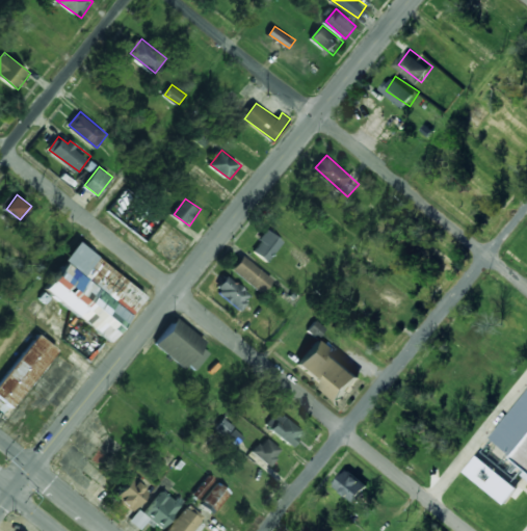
[(286,241),(271,230),(255,249),(269,262),(286,241)]
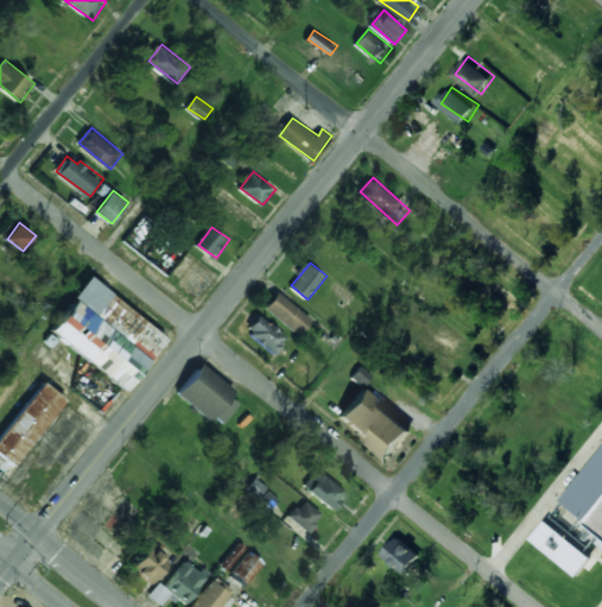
[(169,336),(93,277),(51,330),(128,390),(169,336)]
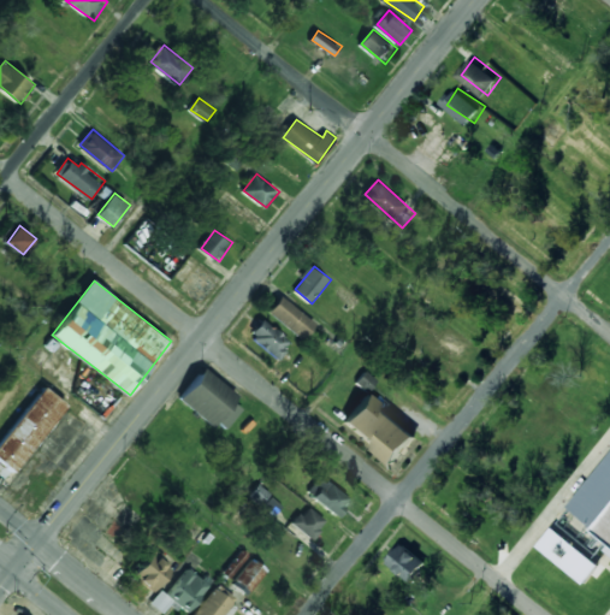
[(271,311),(306,339),(319,324),(284,295),(271,311)]
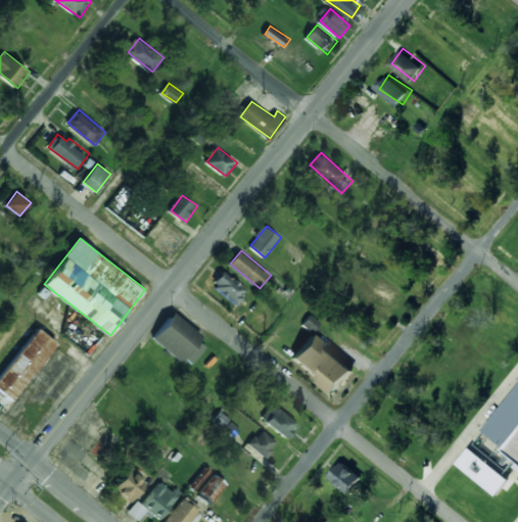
[(238,304),(249,290),(225,270),(214,284),(238,304)]
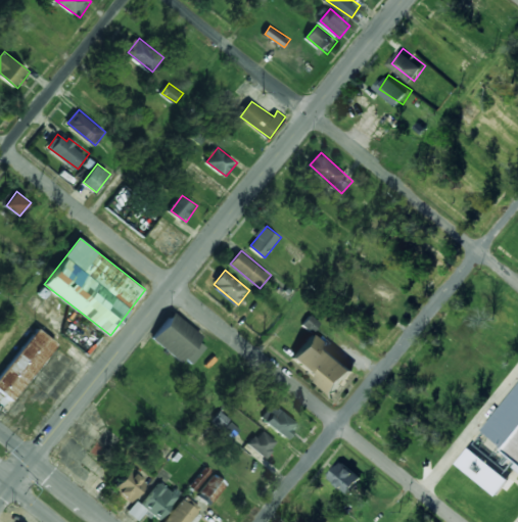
[(201,339),(204,335),(175,312),(154,338),(193,367),(209,346),(201,339)]
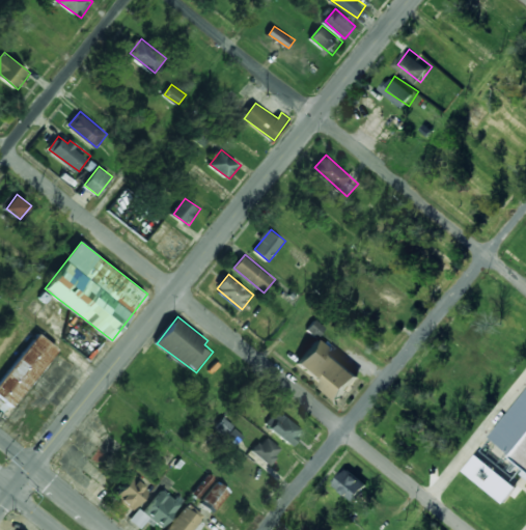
[(0,385),(0,395),(16,407),(59,347),(38,332),(0,385)]
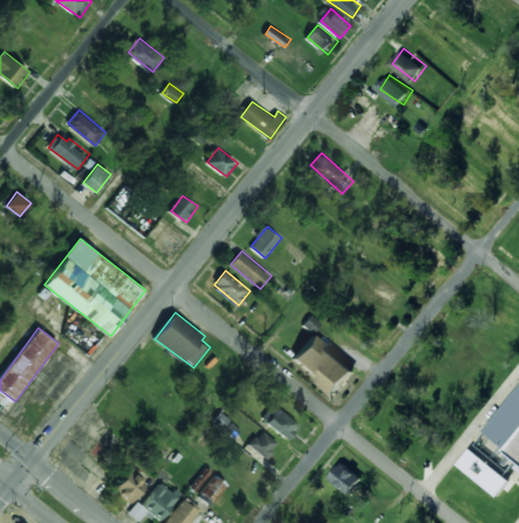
[(358,369),(314,334),(295,358),(339,394),(358,369)]
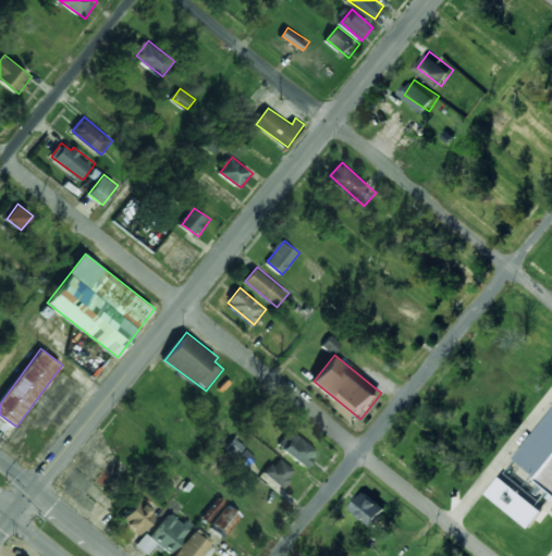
[(551,419),(523,459),(551,480),(551,419)]
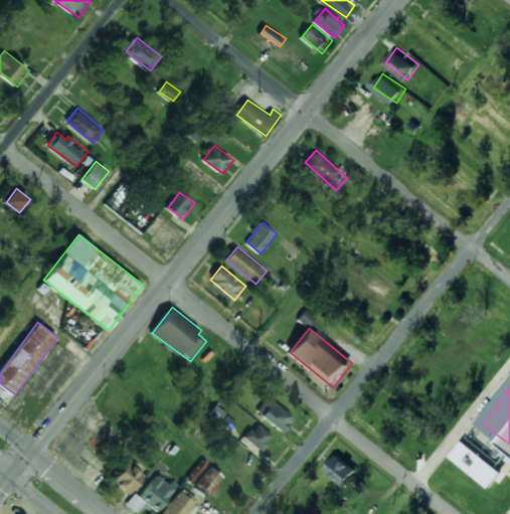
[(286,432),(296,417),(270,397),(260,411),(286,432)]
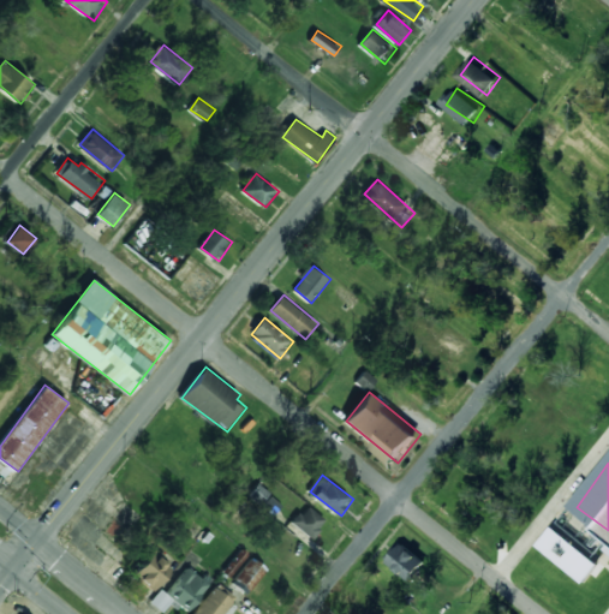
[(279,513),(286,505),(272,494),(274,492),(262,482),(252,494),(279,513)]
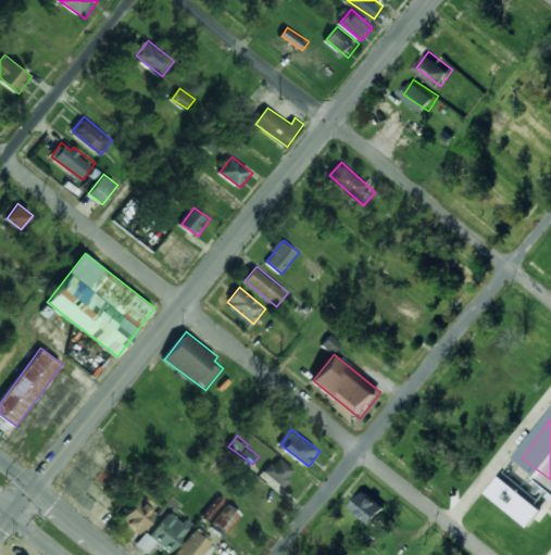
[(285,486),(298,469),(280,456),(267,472),(285,486)]
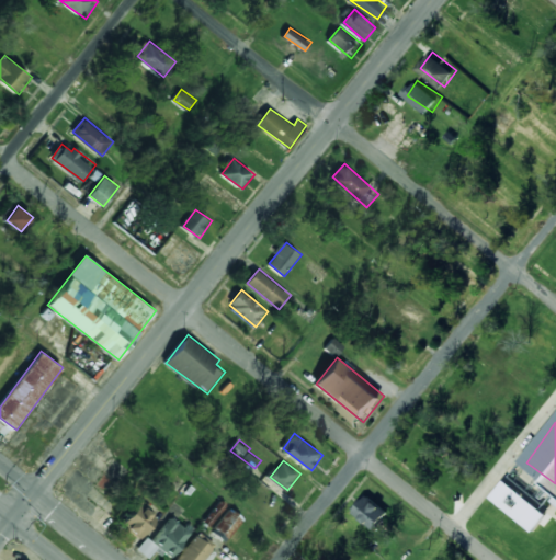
[(553,513),(510,478),(496,495),(539,530),(553,513)]
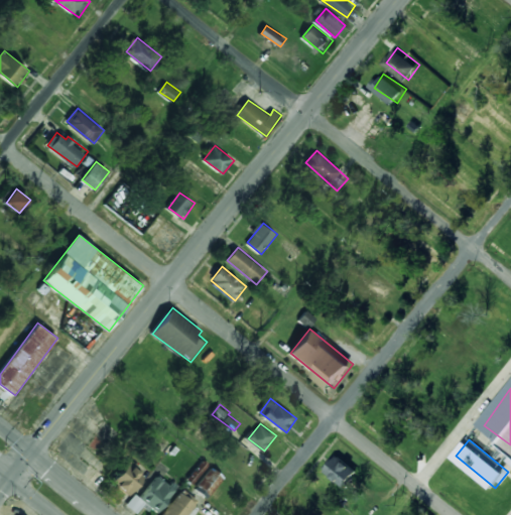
[(361,468),(340,455),(329,472),(350,486),(361,468)]
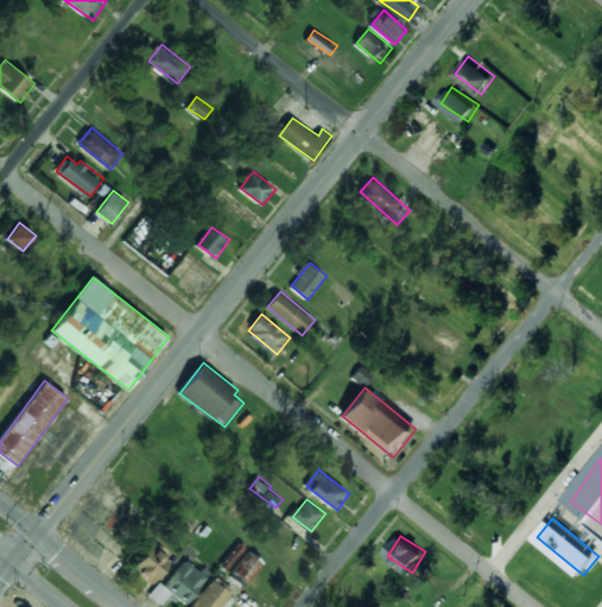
[(247,547),(240,541),(222,566),(230,571),(247,547)]
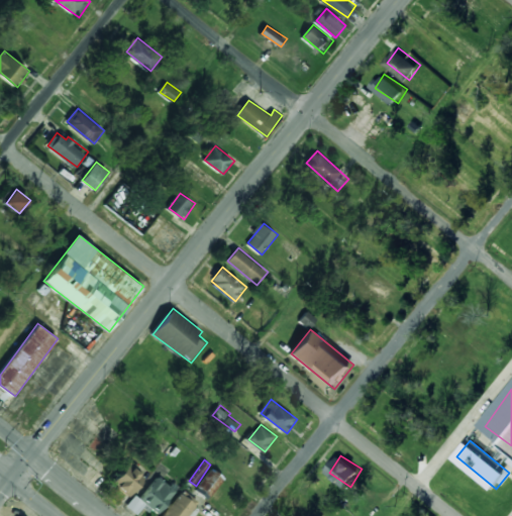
[(115,485),(133,496),(147,474),(129,462),(115,485)]
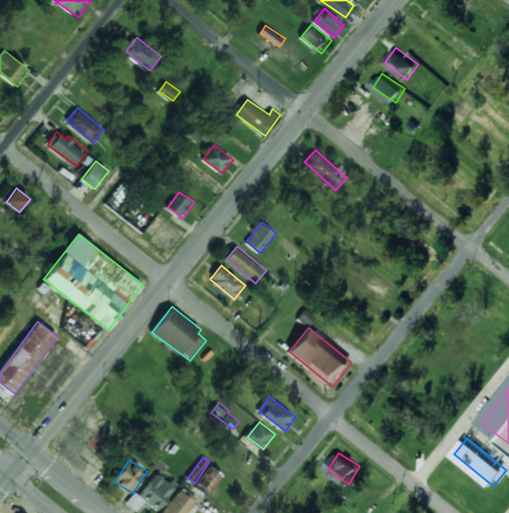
[(209,496),(225,475),(213,465),(196,487),(209,496)]
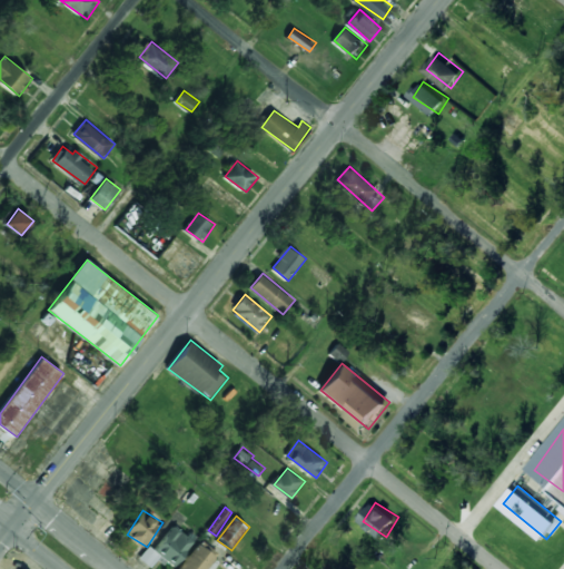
[(157,549),(151,546),(142,557),(154,567),(164,555),(176,566),(198,539),(178,523),(157,549)]
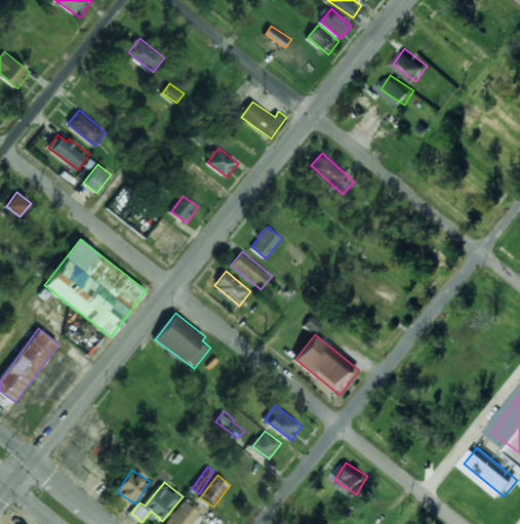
[(165,523),(191,523),(204,510),(188,496),(165,523)]
